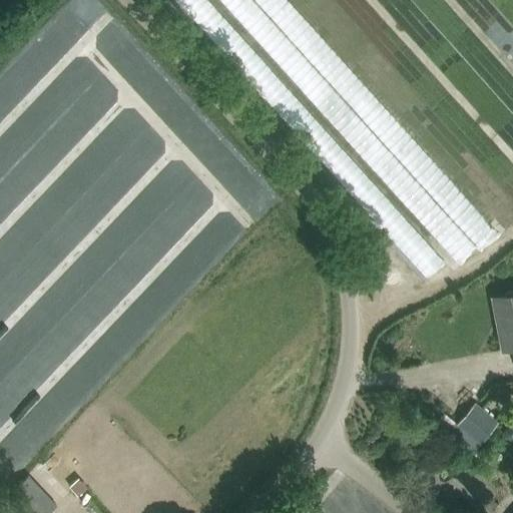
[(502,349),(512,346),(512,294),(512,295),(492,299),(497,324),(501,323),(505,347),(501,348),(502,349)]
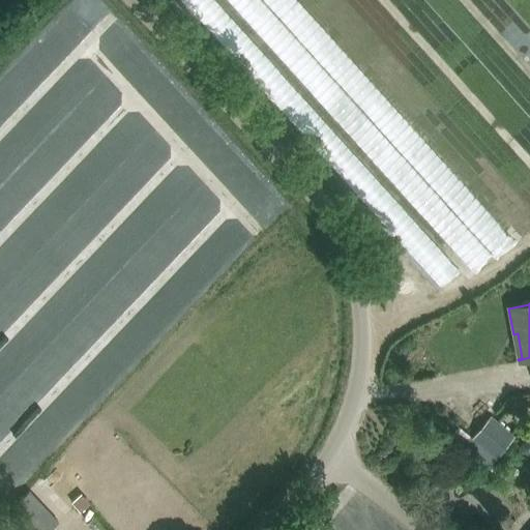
[(460,452),(484,472),(486,473),(513,436),(490,416),(460,452)]
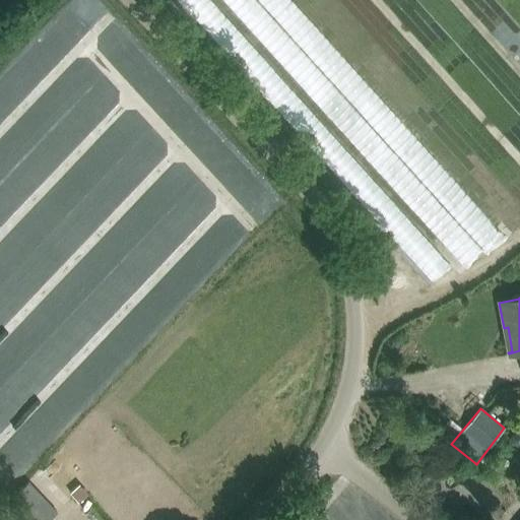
[(519,431),(514,431),(510,436),(510,442),(515,446),(519,446),(519,431)]
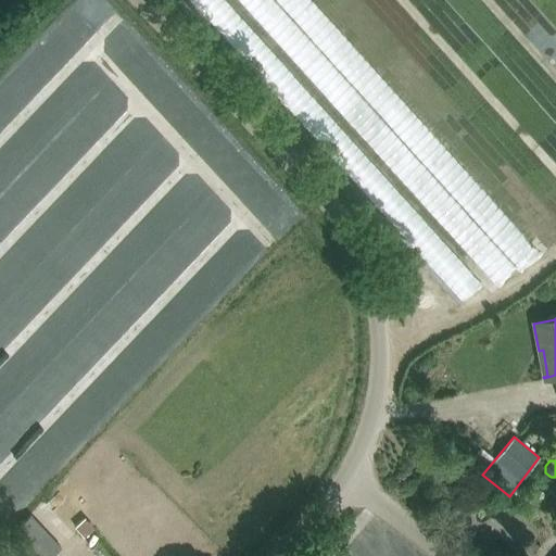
[(51,555),(62,546),(33,515),(30,514),(10,533),(30,555),(51,555)]
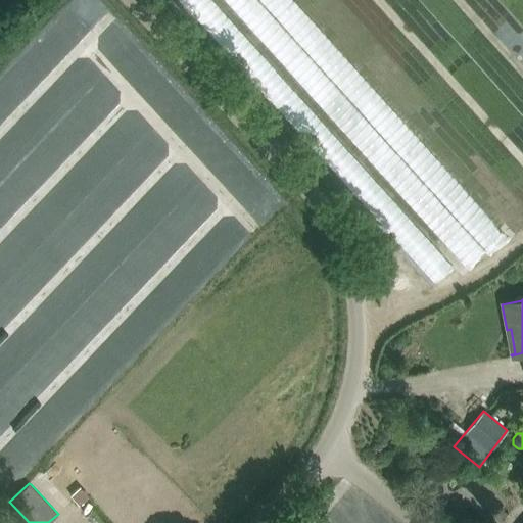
[(80,487),(70,496),(80,506),(89,497),(80,487)]
